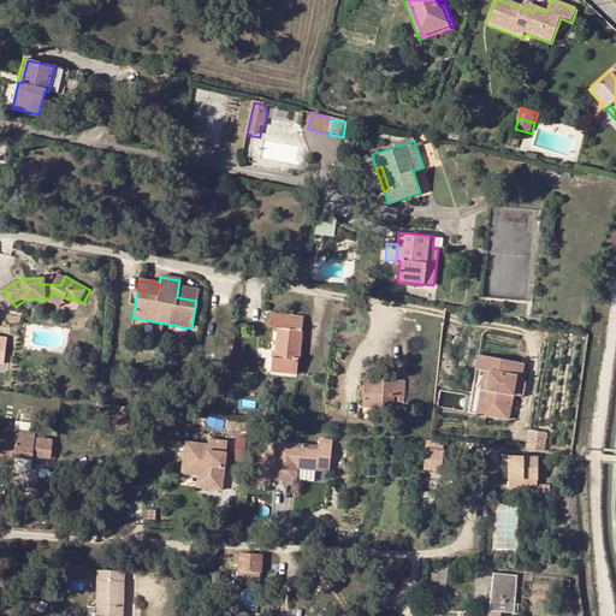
[(178,288),(177,297),(196,301),(199,291),(178,288)]
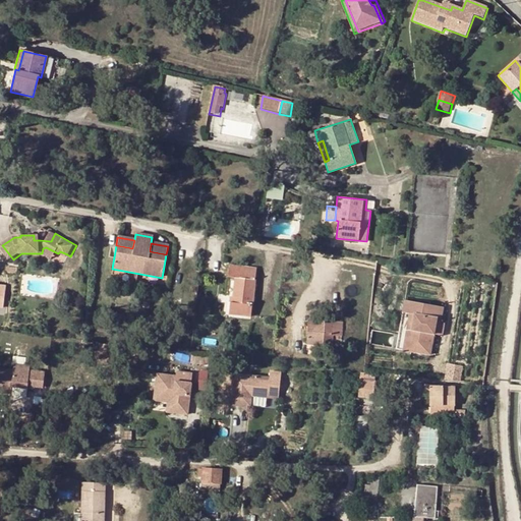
[(46,247),(43,248),(42,253),(55,259),(58,253),(46,247)]
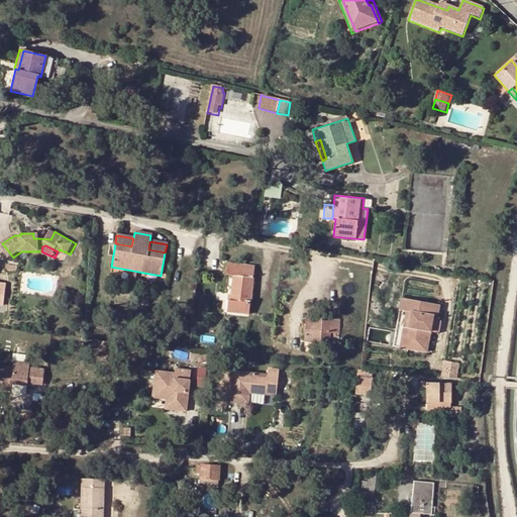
[(225,274),(232,275),(229,294),(229,300),(227,300),(226,312),(247,314),(253,266),(227,263),(225,274)]
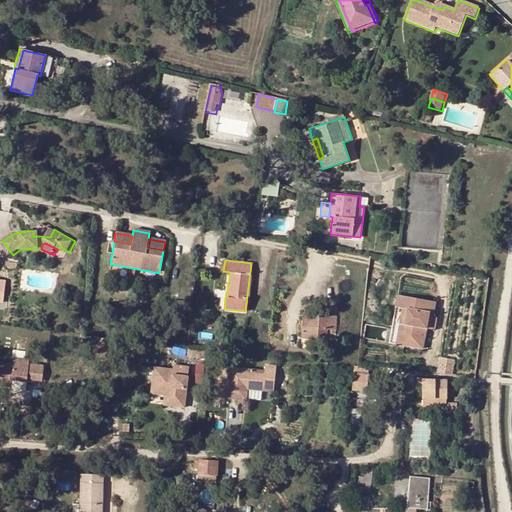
[(437,303),(406,297),(404,309),(409,310),(404,335),(408,336),(406,346),(424,350),(427,329),(435,331),(438,319),(434,318),(437,303)]
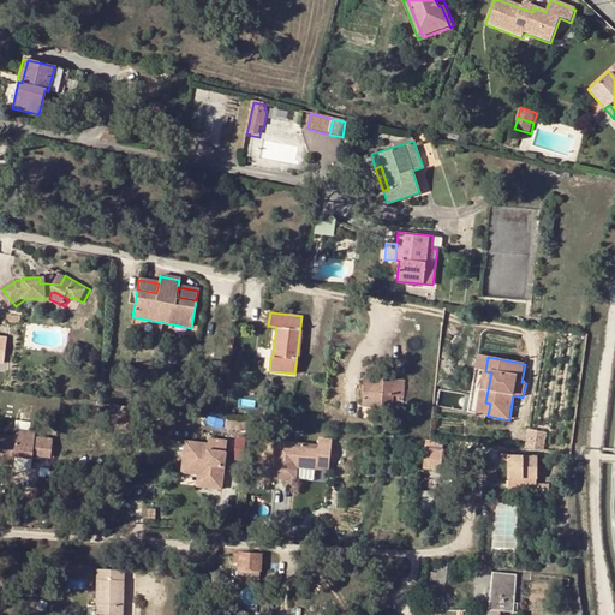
[(491,372),(485,371),(477,415),(488,416),(490,404),(485,402),(491,372)]
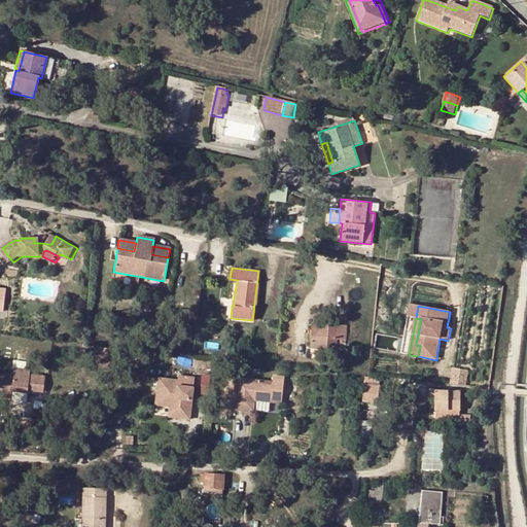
[(107,325),(99,323),(97,335),(105,336),(107,325)]
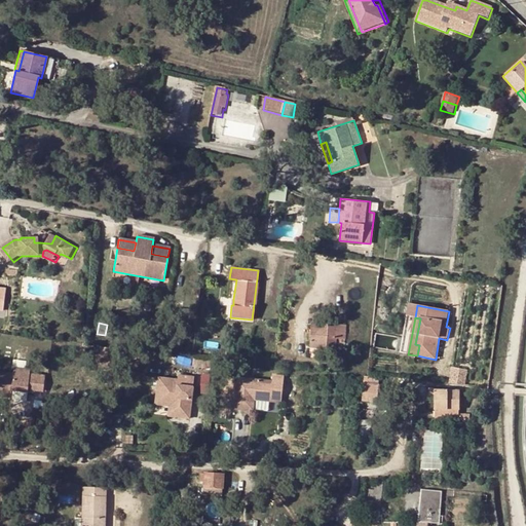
[(336,338),(344,339),(345,325),(310,323),(309,346),(335,348),(336,338)]
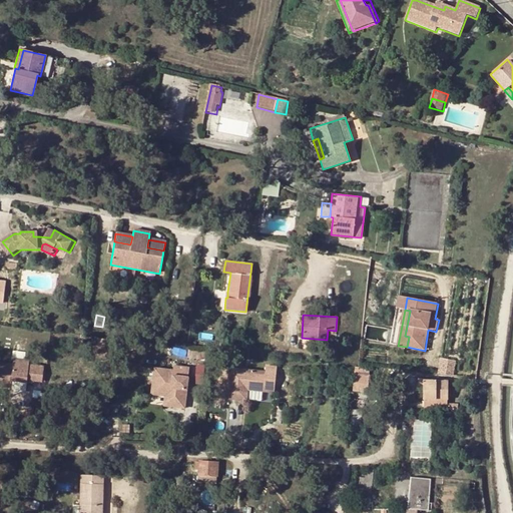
[(456,360),(441,358),(438,373),(454,375),(456,360)]
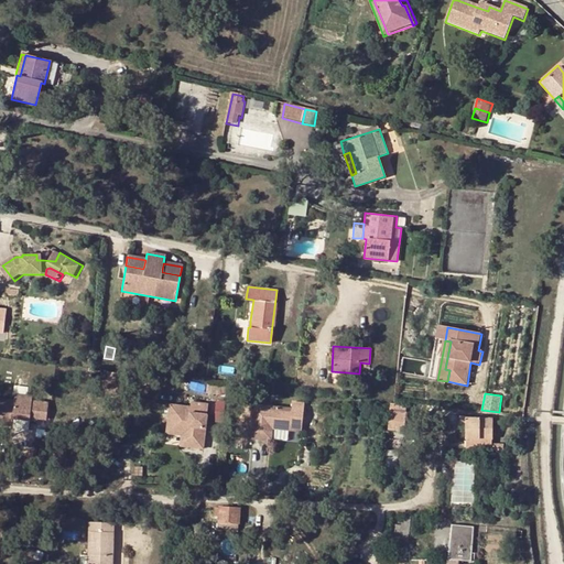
[(12,402),(0,401),(0,421),(11,422),(12,415),(29,419),(29,415),(34,416),(45,419),(47,403),(30,401),(30,398),(13,396),(12,402)]
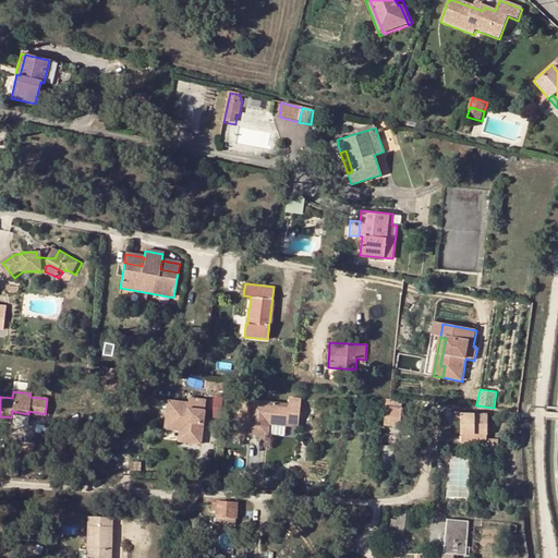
[(189,440),(205,444),(211,399),(194,397),(194,402),(173,399),(170,422),(191,425),(189,440)]
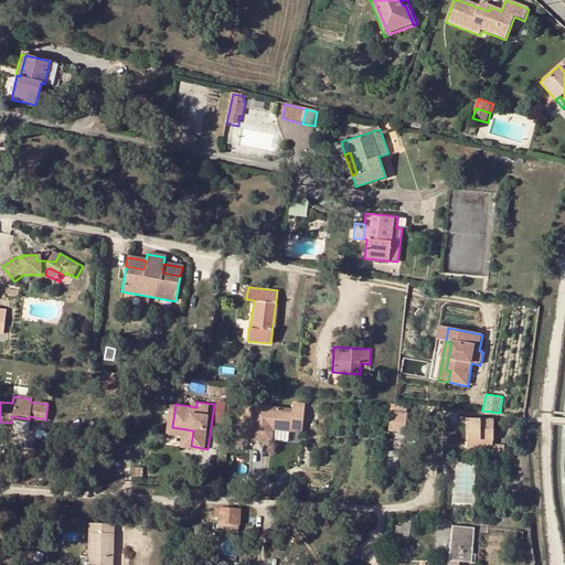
[(290,423),(289,432),(301,433),(305,405),(292,403),(291,409),(253,404),(248,437),(269,440),(272,428),(272,424),(276,425),(277,420),(290,423)]
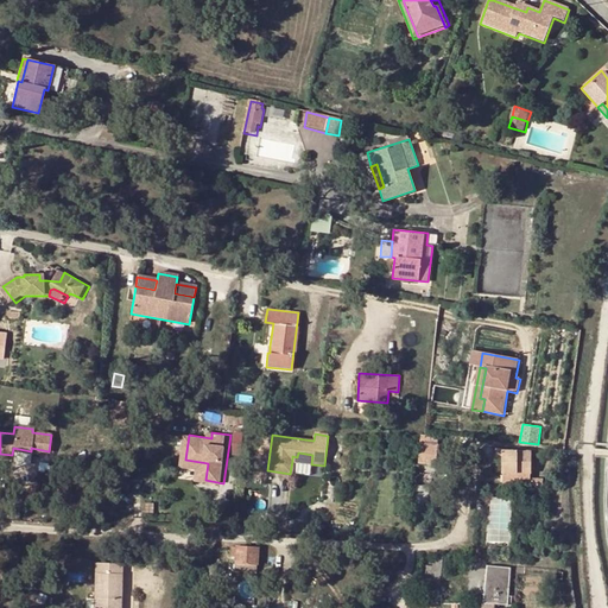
[(422,434),(420,462),(437,462),(438,435),(422,434)]
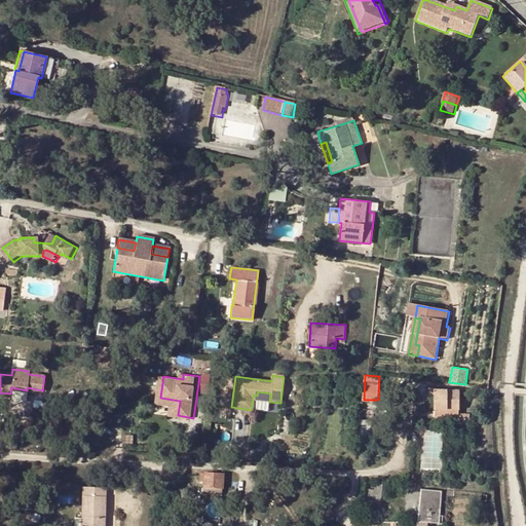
[(434,393),(434,409),(458,410),(459,389),(428,388),(428,393),(434,393)]
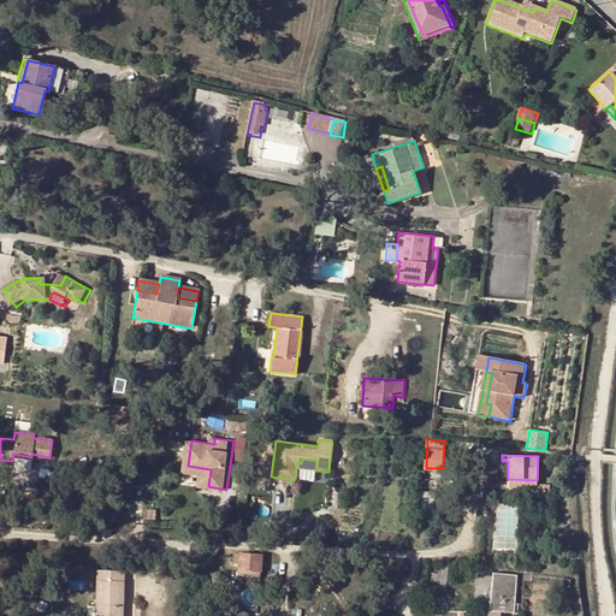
[(301,463),(296,462),(296,467),(315,471),(317,461),(302,458),(301,463)]
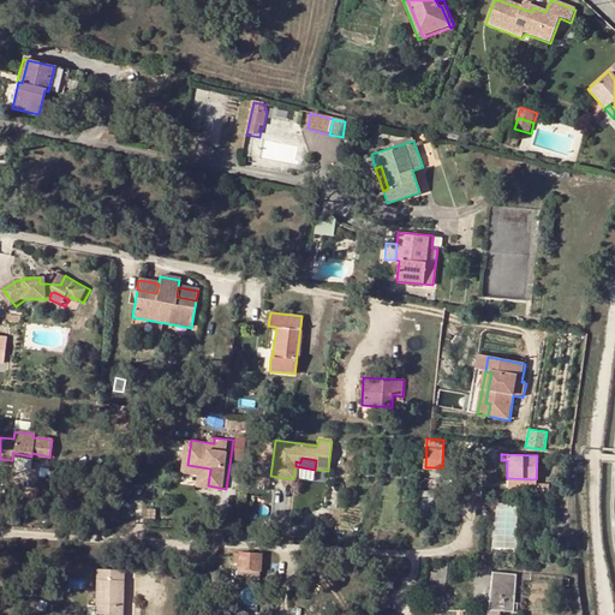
[(202,485),(208,485),(210,469),(187,465),(187,471),(203,472),(202,485)]
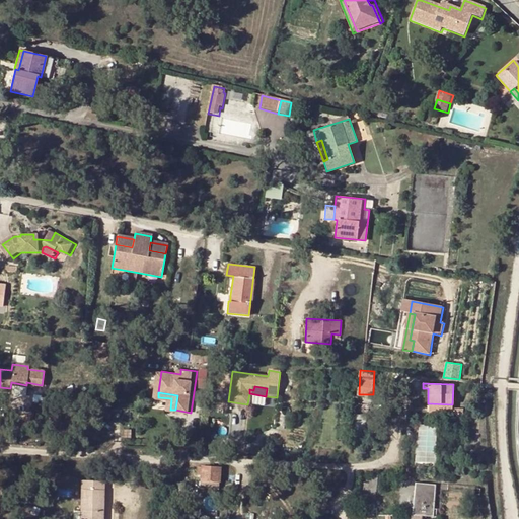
[(452,416),(452,404),(428,403),(428,415),(452,416)]
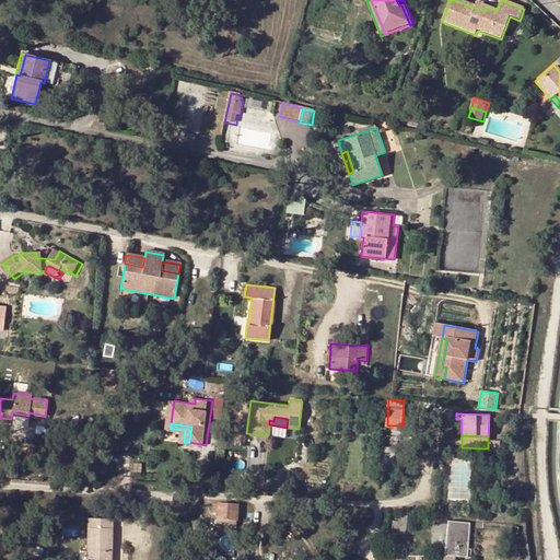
[(212,503),(211,513),(216,513),(216,516),(235,518),(236,505),(212,503)]
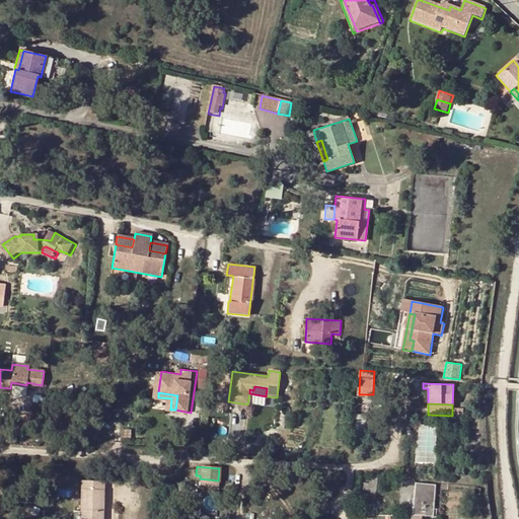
[(101,518),(102,484),(80,483),(78,518),(101,518)]
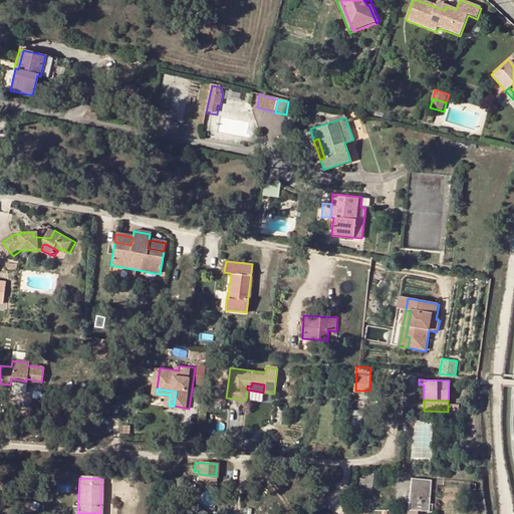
[(429,511),(431,480),(411,478),(409,509),(418,510),(429,511)]
